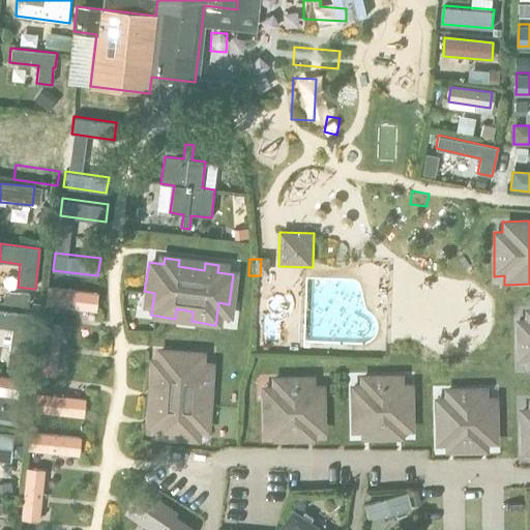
[(45,305),(72,308),(75,291),(48,287),(45,305)]
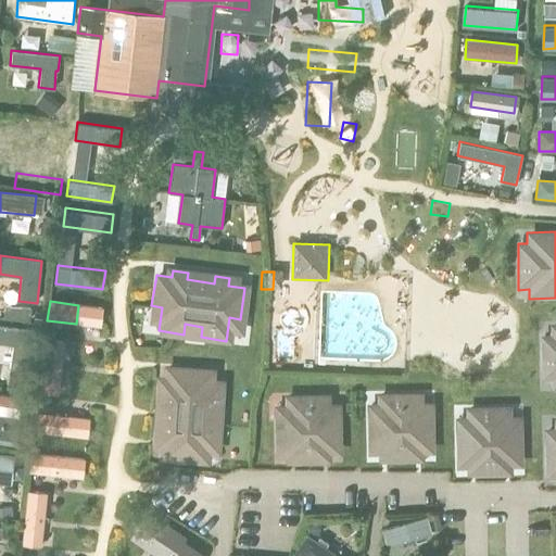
[(100,327),(102,307),(78,305),(76,324),(100,327)]
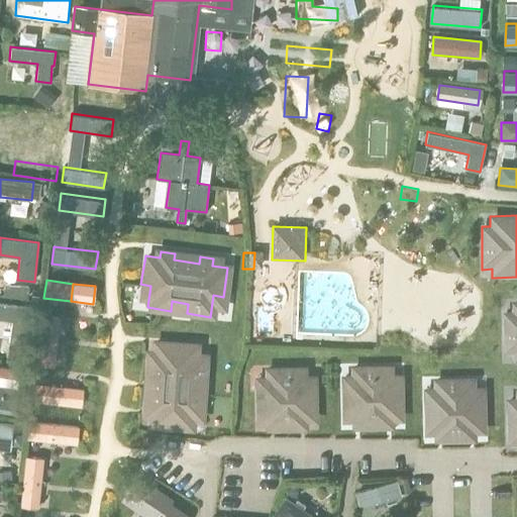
[(259,284),(255,305),(277,307),(280,286),(259,284)]
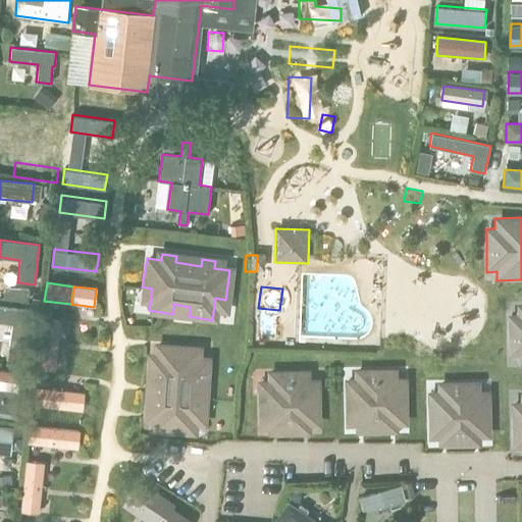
[(508,315),(508,358),(518,358),(518,367),(521,366),(521,304),(516,305),(516,315),(508,315)]
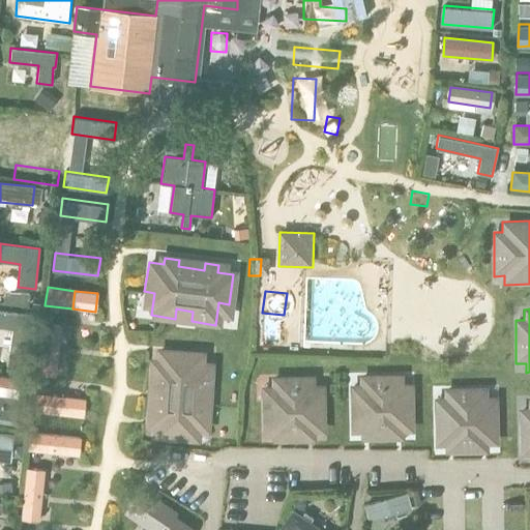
[(32,315),(0,311),(0,326),(12,329),(8,351),(25,353),(28,331),(30,331),(32,315)]
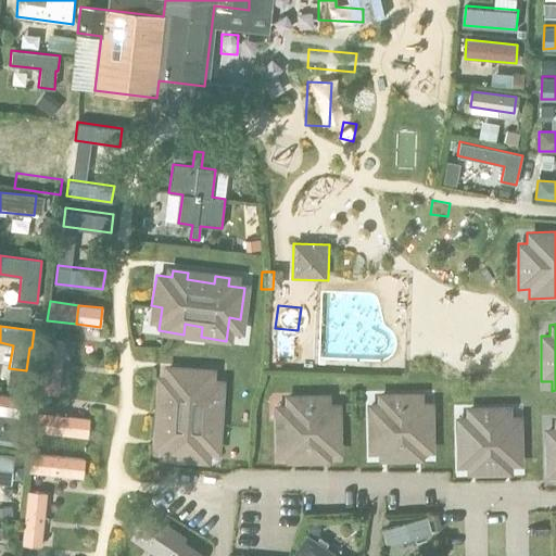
[(501,327),(476,326),(475,355),(498,357),(501,327)]
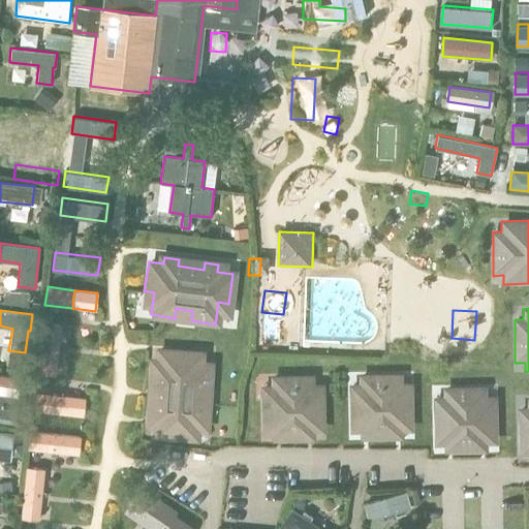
[(43,323),(41,346),(59,348),(62,325),(43,323)]
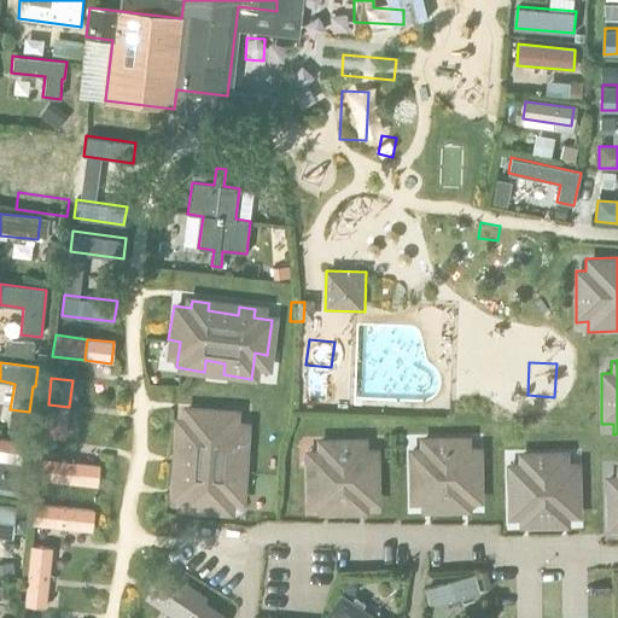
[(69,407),(48,404),(44,436),(65,439),(69,407)]
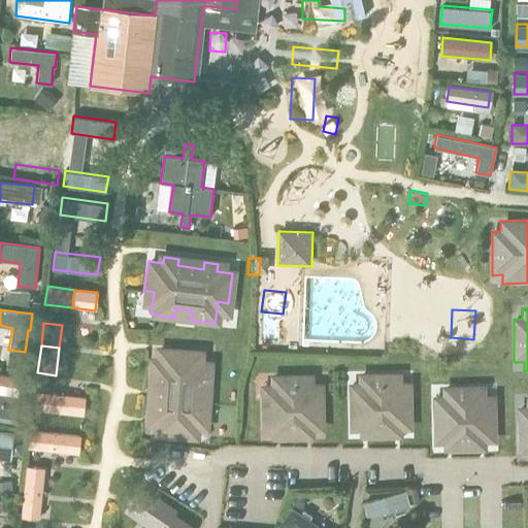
[(142,403),(141,418),(149,419),(146,433),(176,436),(177,426),(199,428),(202,405),(192,404),(194,387),(203,388),(205,364),(184,362),(185,352),(155,350),(154,364),(146,363),(145,377),(152,378),(150,404),(142,403)]
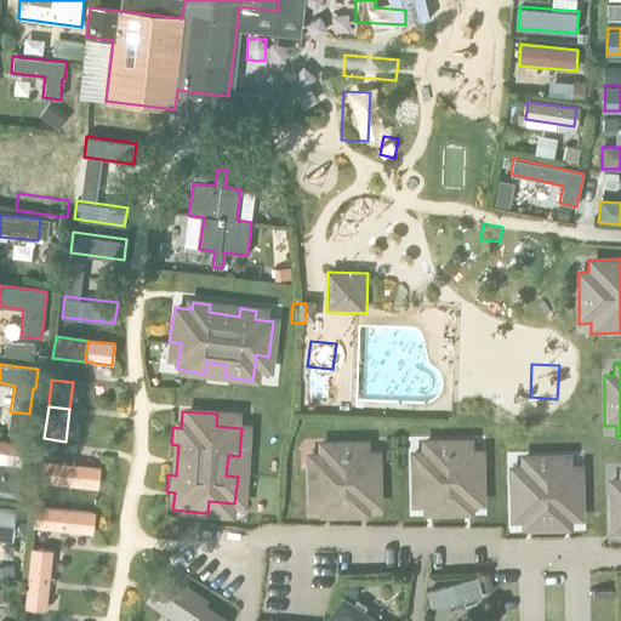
[(411,451),(412,510),(423,510),(423,518),(476,517),(474,508),(488,507),(485,451),(474,451),(474,438),(421,440),(422,451),(411,451)]
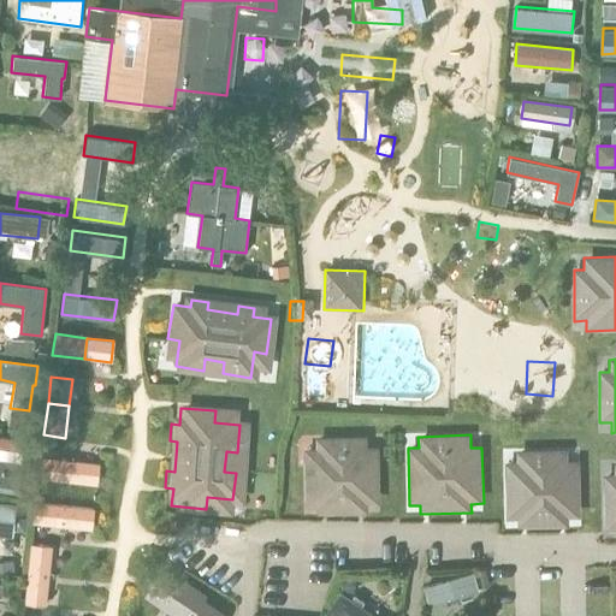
[(0,458),(21,462),(23,442),(0,437),(0,458)]
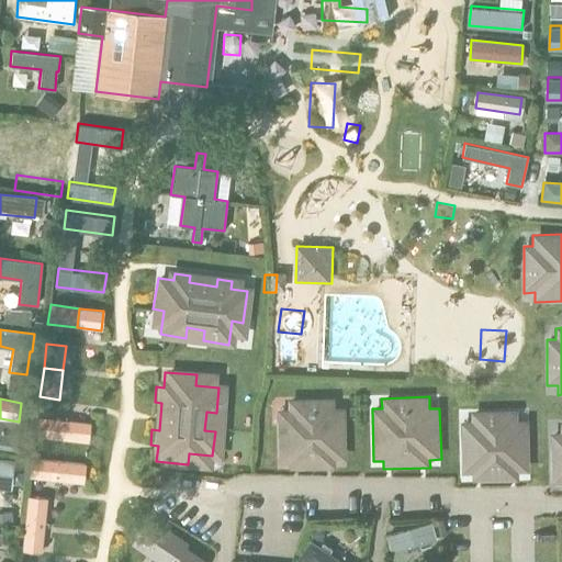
[(278,411),(280,463),(290,462),(290,471),(336,469),(336,462),(347,461),(346,409),(335,411),(335,398),(288,400),(288,411),(278,411)]
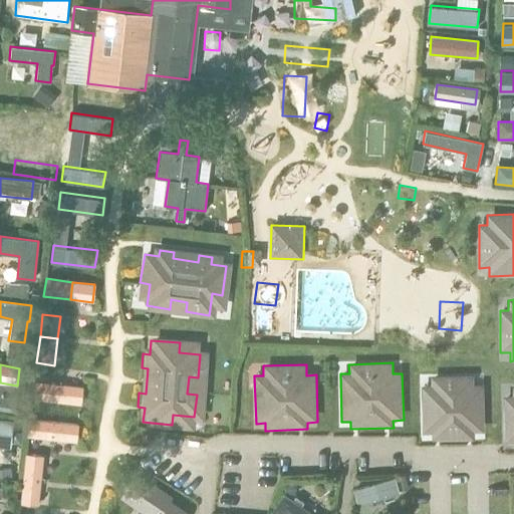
[(422,386),(423,434),(432,434),(432,441),(475,440),(474,433),(485,433),(483,386),(474,386),(473,375),(430,376),(431,386),(422,386)]
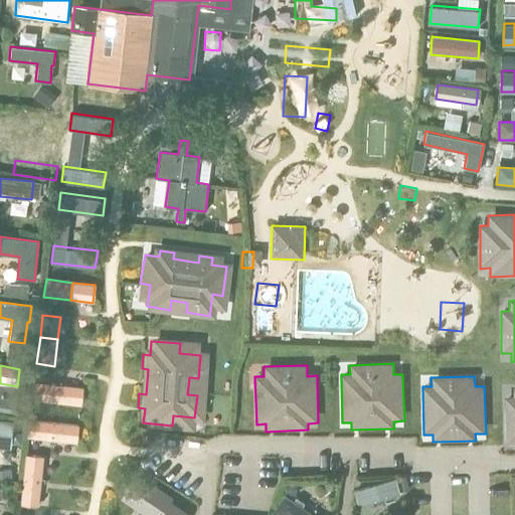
[(33,382),(31,399),(57,402),(57,401),(59,385),(33,382)]
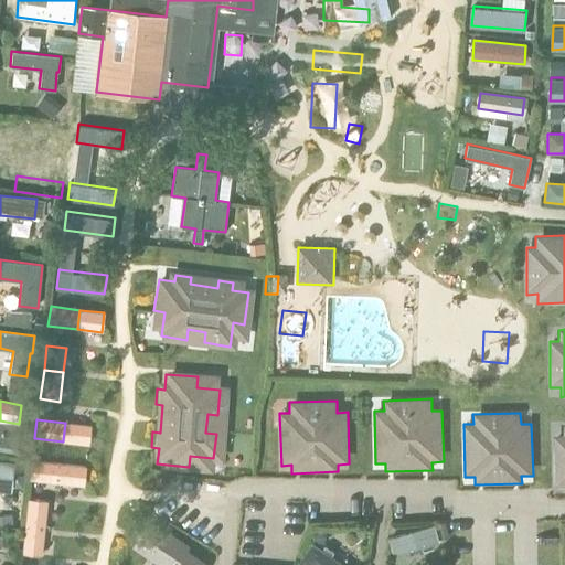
[(63,440),(63,441),(88,445),(91,426),(65,423),(63,440)]
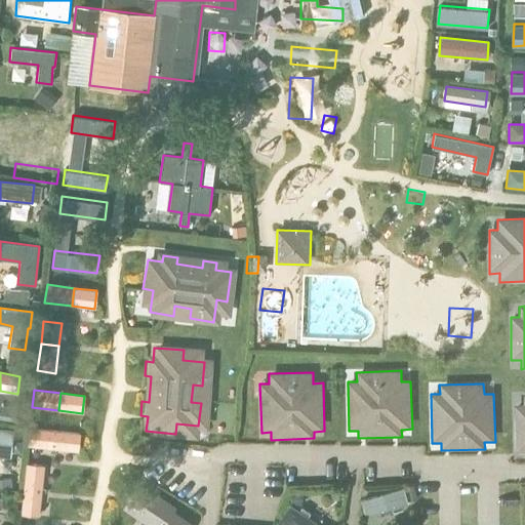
[(515,405),(516,454),(524,453),(524,395),(524,405),(515,405)]
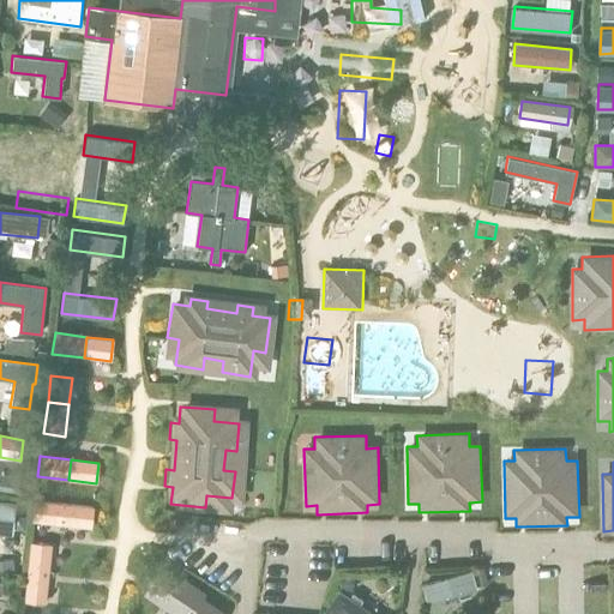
[(0,534),(13,535),(16,504),(0,501),(0,534)]
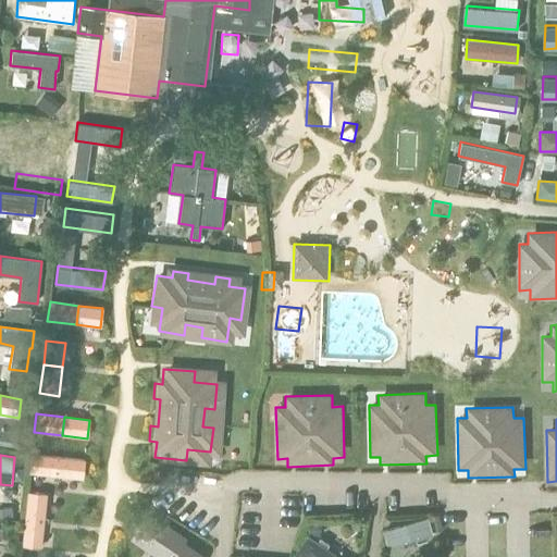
[(32,455),(29,473),(57,477),(58,474),(59,458),(32,455)]
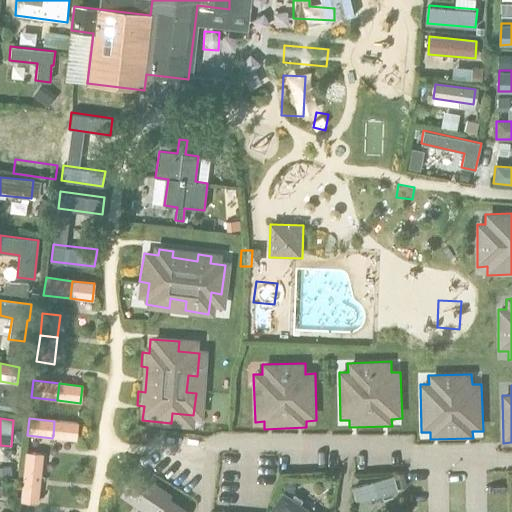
[(78,423),(54,421),(53,436),(52,438),(76,440),(78,423)]
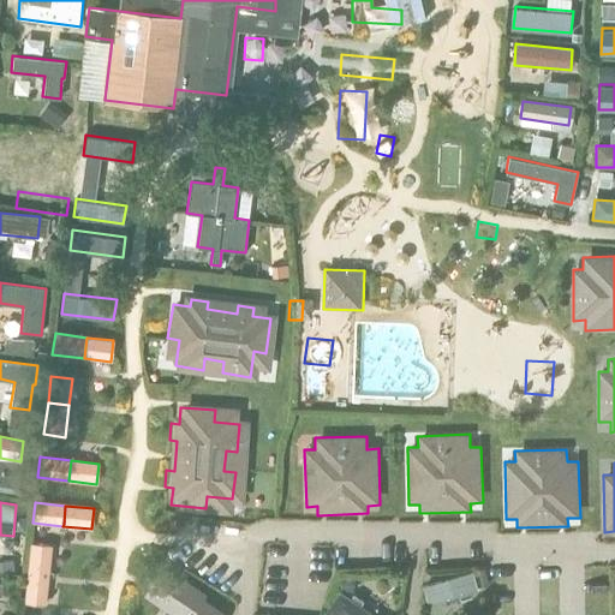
[(30,544),(28,572),(49,573),(52,547),(30,544)]
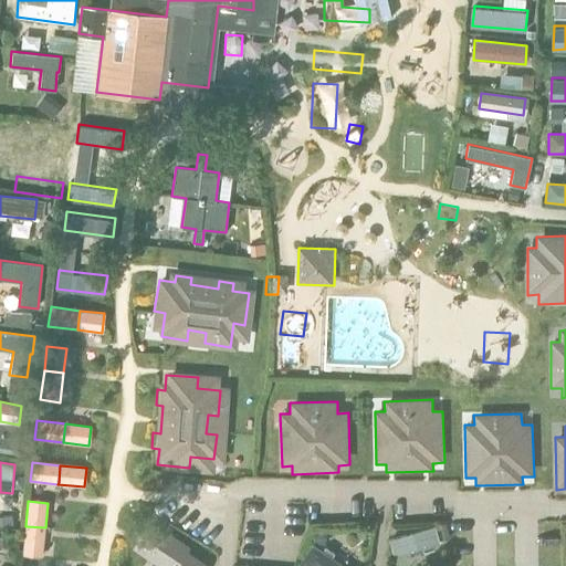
[(506,522),(506,549),(552,549),(553,523),(506,522)]
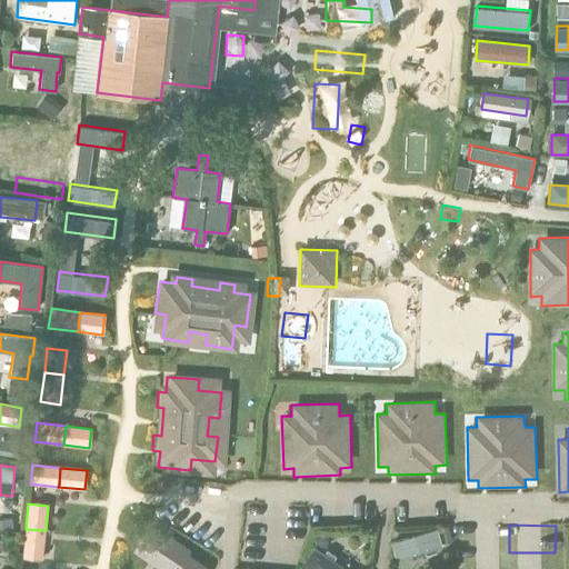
[(137,555),(158,568),(208,568),(188,556),(191,551),(156,528),(137,555)]
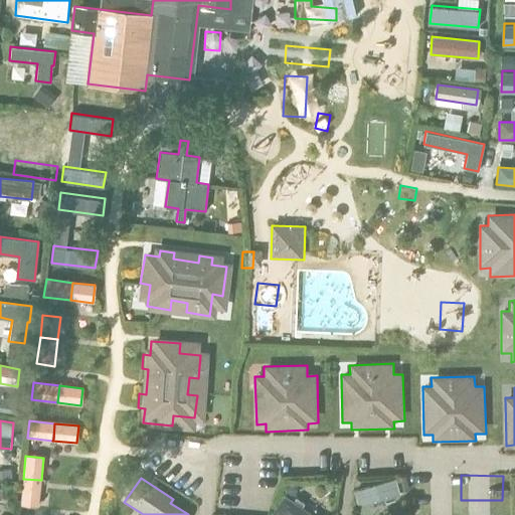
[(38,507),(41,480),(23,479),(20,505),(38,507)]
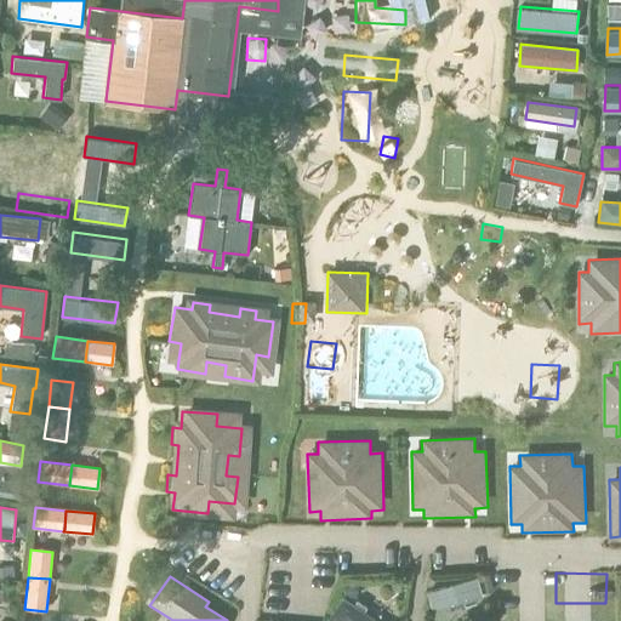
[(477,577),(427,592),(432,611),(482,596),(477,577)]
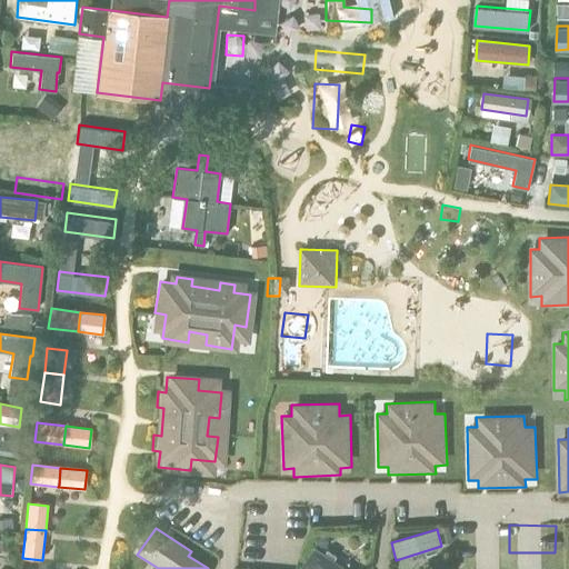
[(328,535),(329,555),(352,553),(351,533),(328,535)]
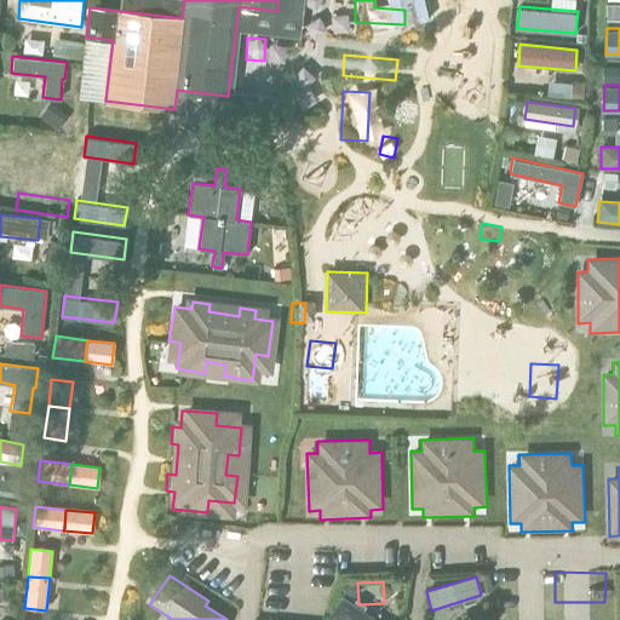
[(10,587),(0,586),(0,618),(7,619),(10,587)]
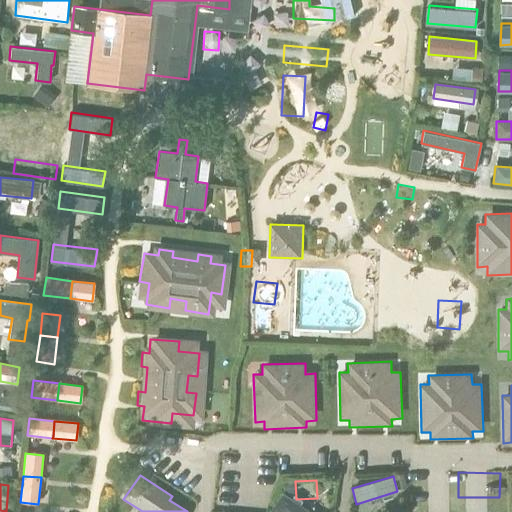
[(310,511),(283,492),(271,508),(276,511),(310,511)]
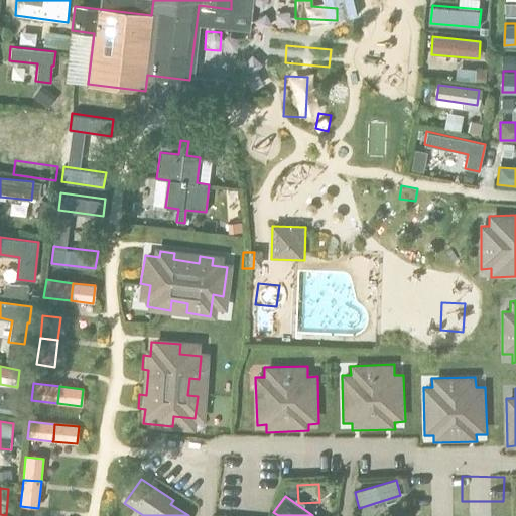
[(410,503),(410,515),(425,515),(426,503),(410,503)]
